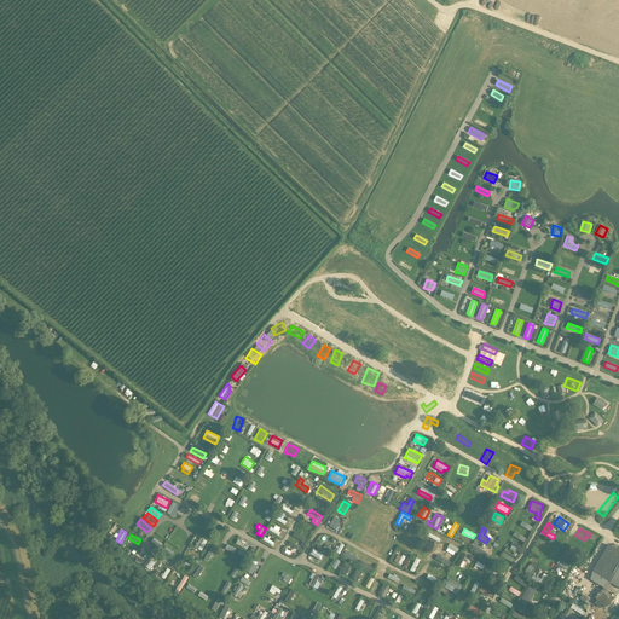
[(201,537),(195,547),(202,551),(208,541),(201,537)]
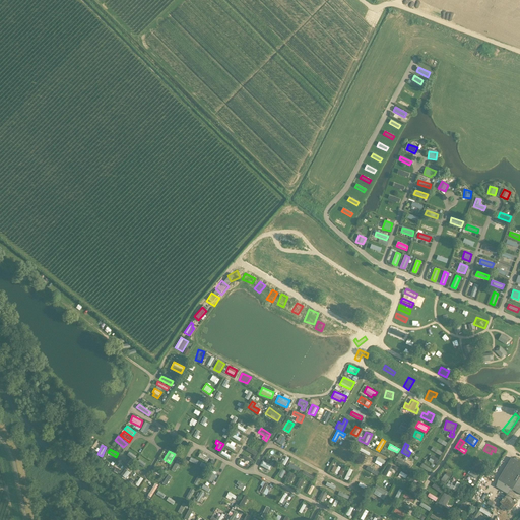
[(222,451),(220,454),(230,459),(231,456),(222,451)]
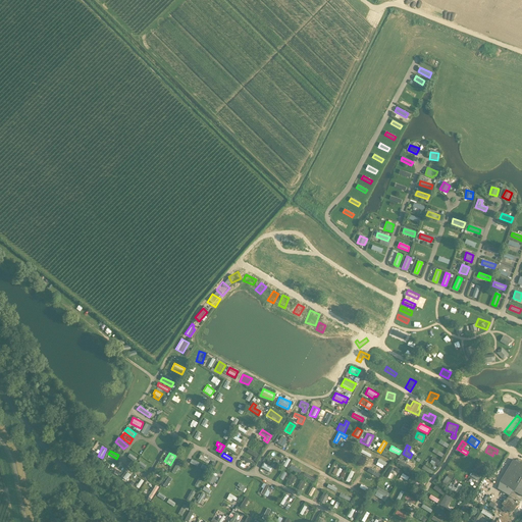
[(199,459),(208,463),(211,459),(201,454),(199,459)]
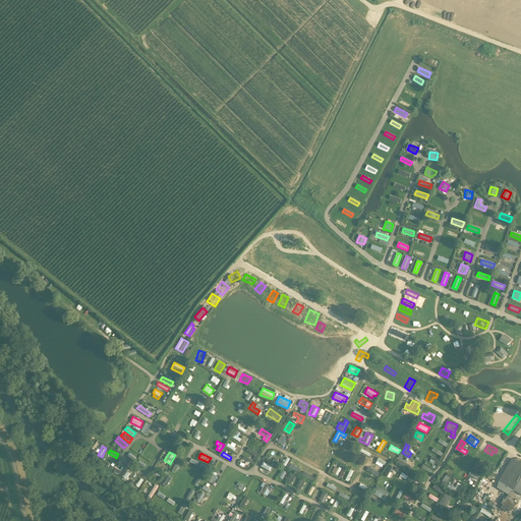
[(254,464),(255,461),(244,456),(242,459),(254,464)]
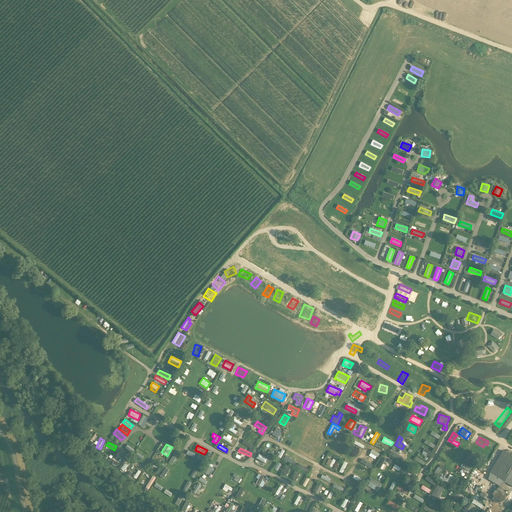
[(429,457),(432,452),(425,448),(422,453),(429,457)]
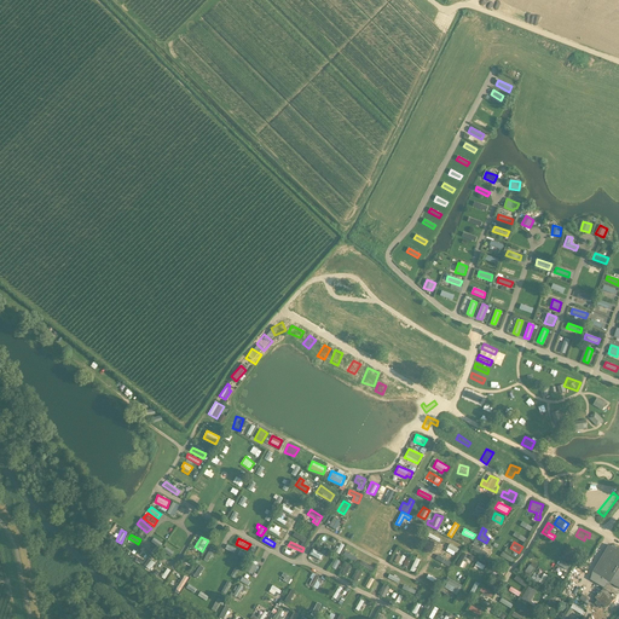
[(479,550),(489,554),(491,548),(482,543),(479,550)]
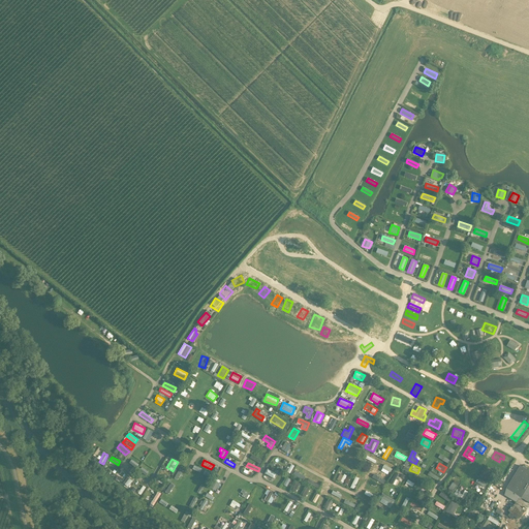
[(528,471),(520,466),(506,489),(504,496),(517,503),(519,501),(522,500),(522,499),(528,502),(528,471)]
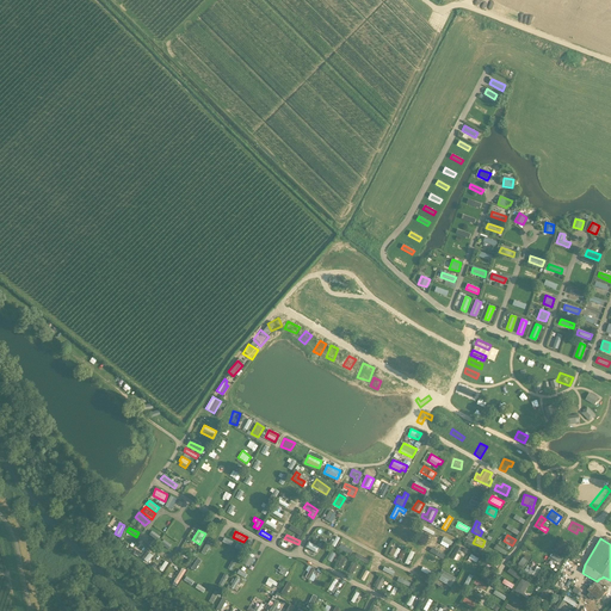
[(563,539),(557,554),(566,556),(571,543),(563,539)]
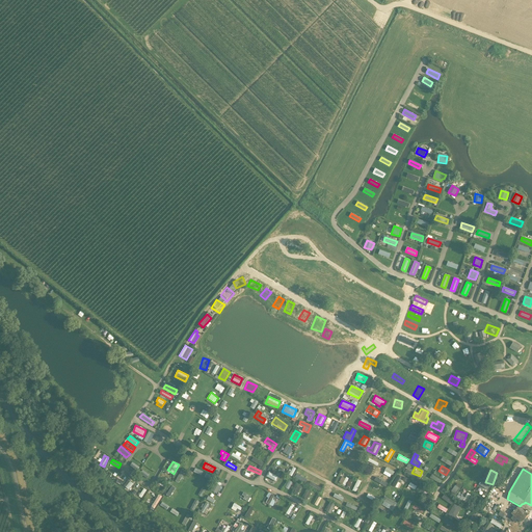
[(266,477),(277,480),(280,473),(276,472),(276,474),(268,471),(266,477)]
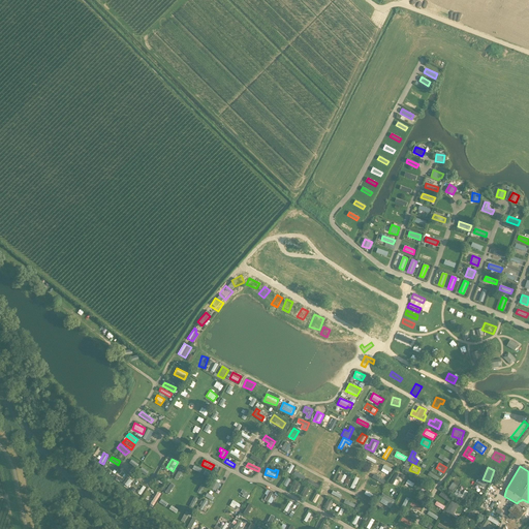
[(337,479),(344,483),(347,475),(340,472),(337,479)]
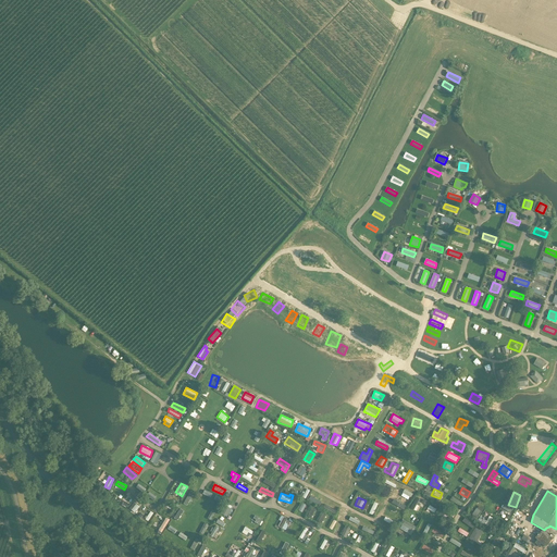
[(326,499),(323,504),(320,503),(318,506),(325,509),(330,500),(326,499)]
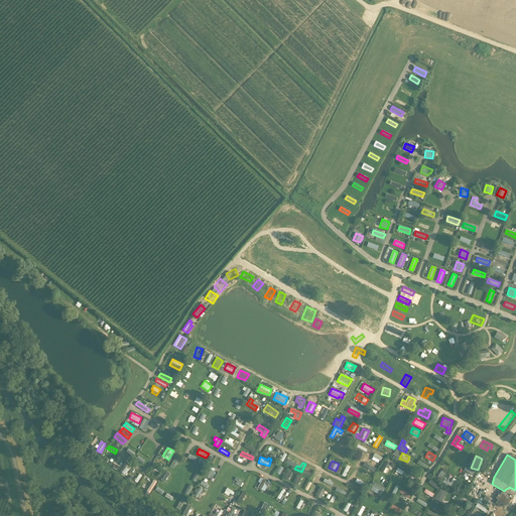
[(119,472),(125,476),(129,469),(124,465),(119,472)]
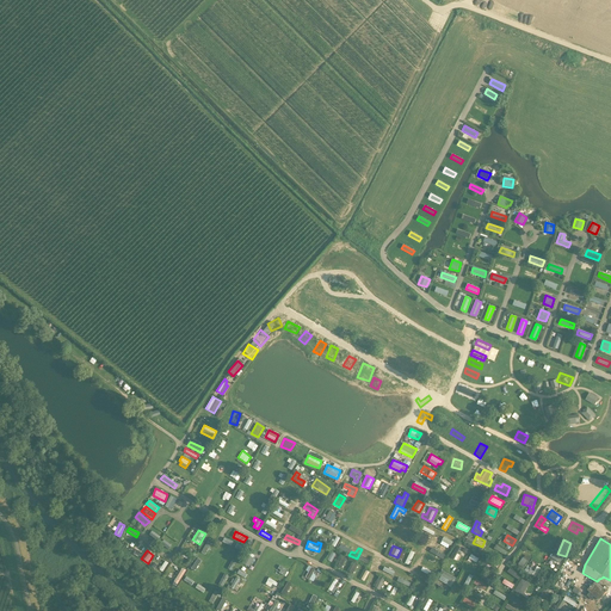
[(251,567),(254,555),(247,551),(242,563),(251,567)]
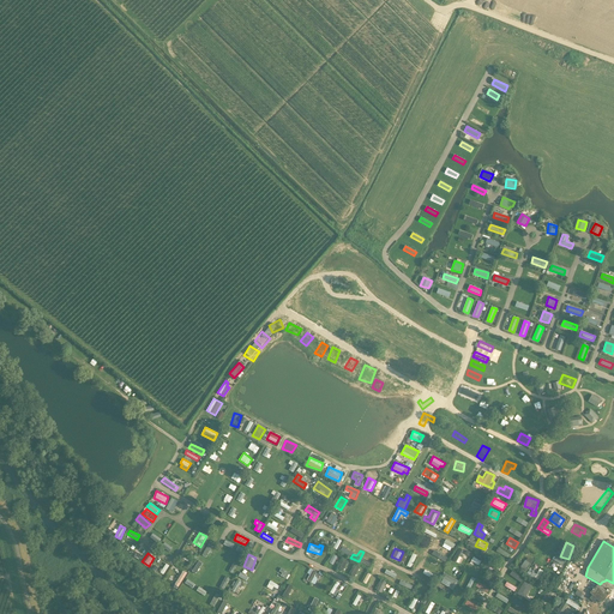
[(528,557),(521,569),(525,572),(534,560),(528,557)]
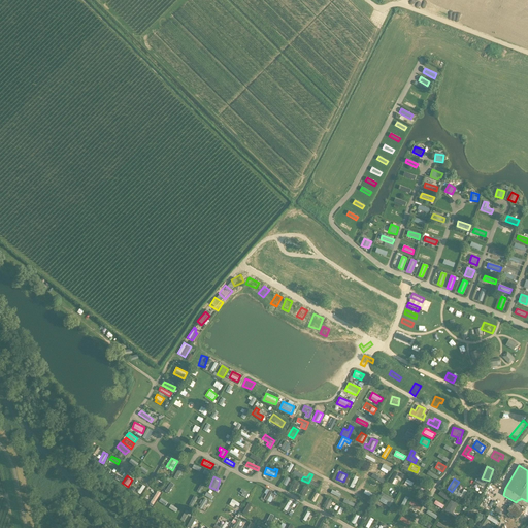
[(137,492),(140,494),(146,486),(143,484),(137,492)]
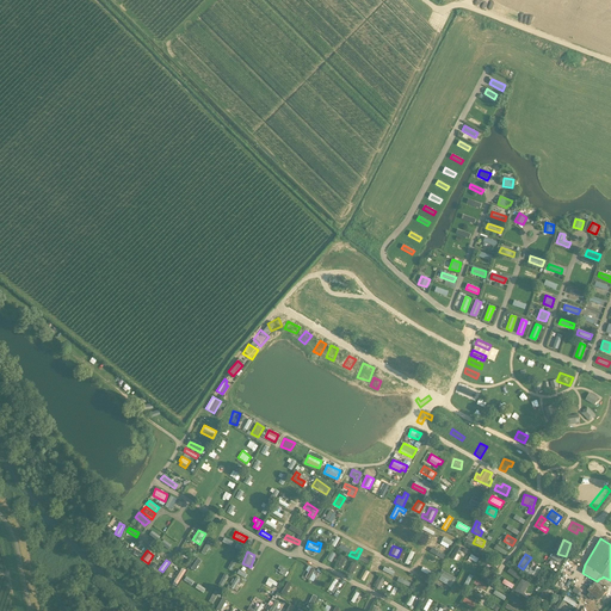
[(316,578),(312,575),(316,569),(309,566),(303,575),(313,582),(316,578)]
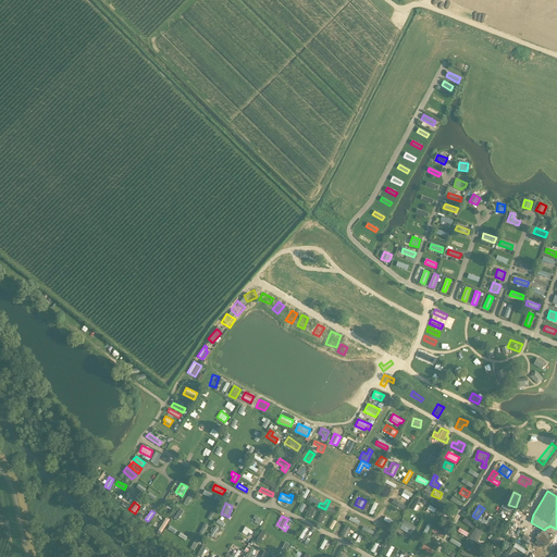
[(480,517),(478,520),(487,527),(493,518),(490,516),(486,520),(480,517)]
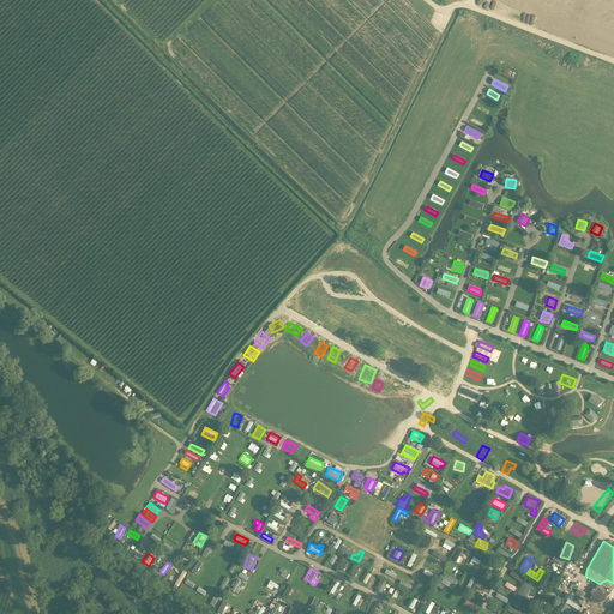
[(174,585),(179,588),(187,572),(184,570),(174,585)]
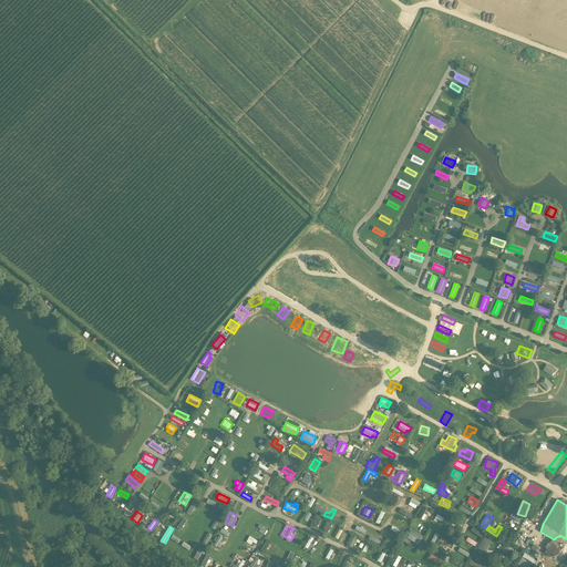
[(410,534),(408,538),(419,545),(424,536),(410,528),(408,534),(410,534)]
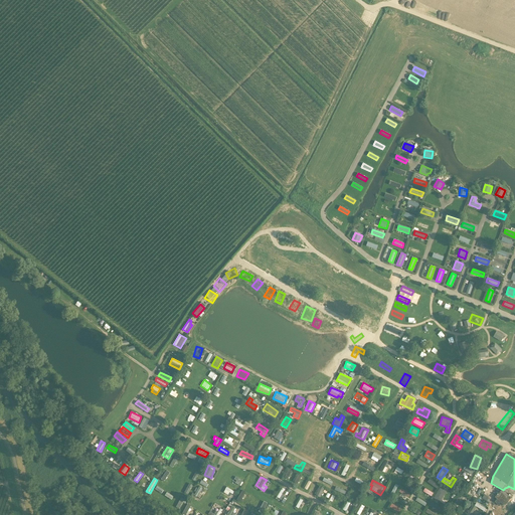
[(188,492),(191,493),(196,485),(187,481),(185,484),(191,487),(188,492)]
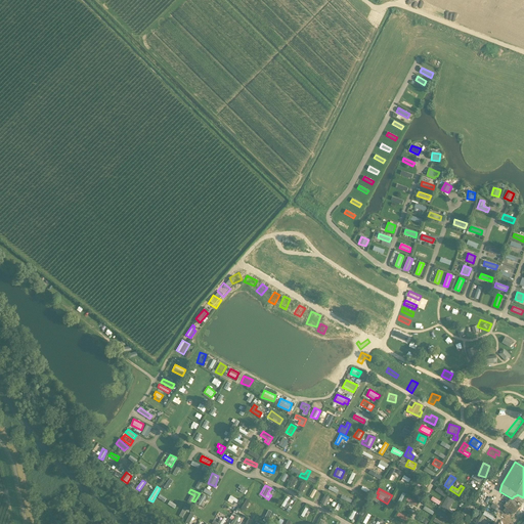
[(202,507),(207,496),(203,494),(198,504),(202,507)]
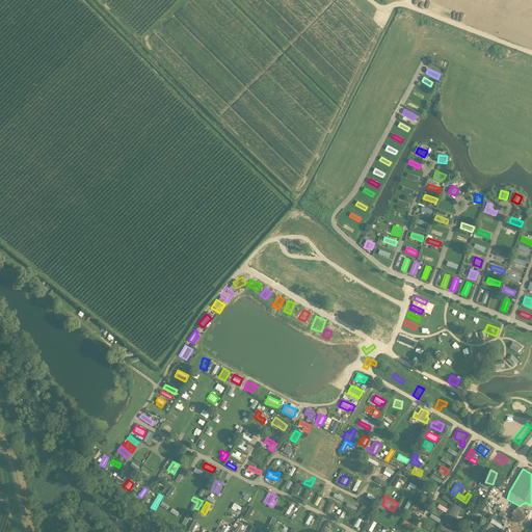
[(231,509),(239,513),(242,505),(235,502),(231,509)]
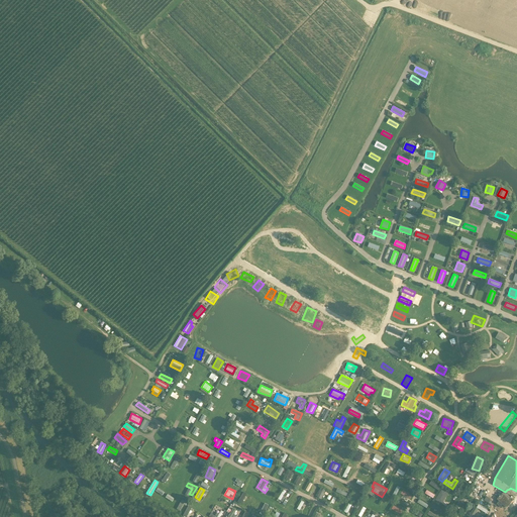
[(504,492),(497,499),(506,508),(513,500),(504,492)]
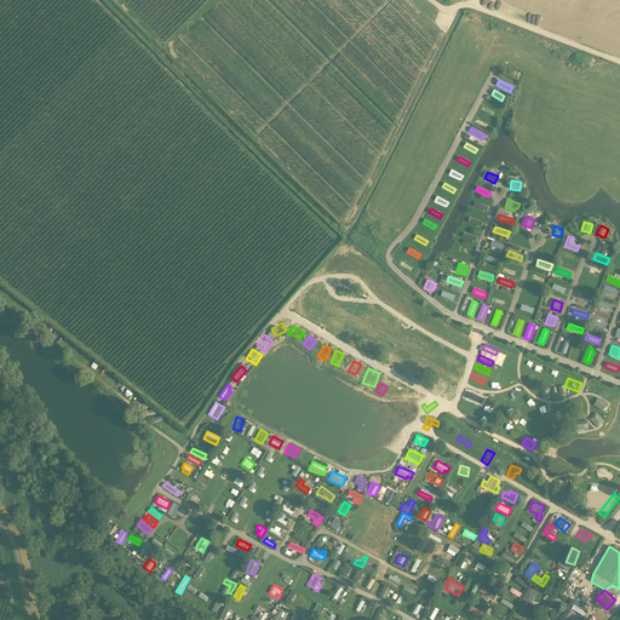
[(202,591),(196,601),(201,603),(207,593),(202,591)]
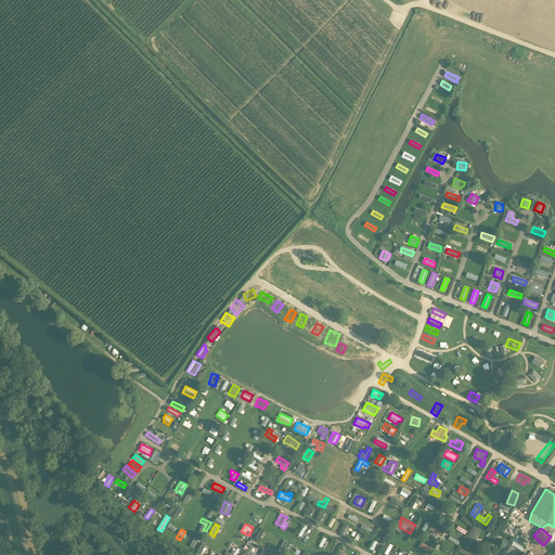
[(494,532),(491,541),(498,543),(500,536),(494,532)]
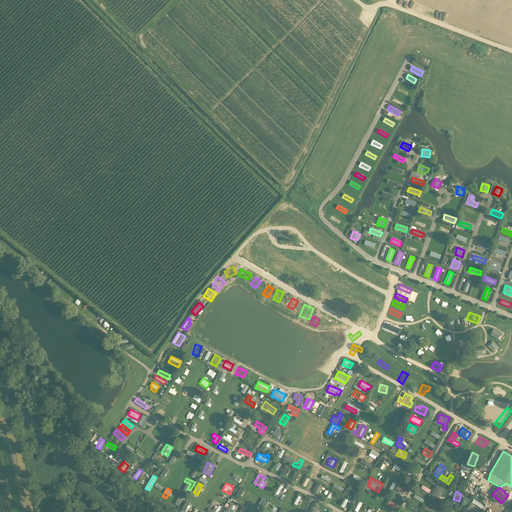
[(301,501),(303,497),(298,495),(294,504),(297,505),(299,500),(301,501)]
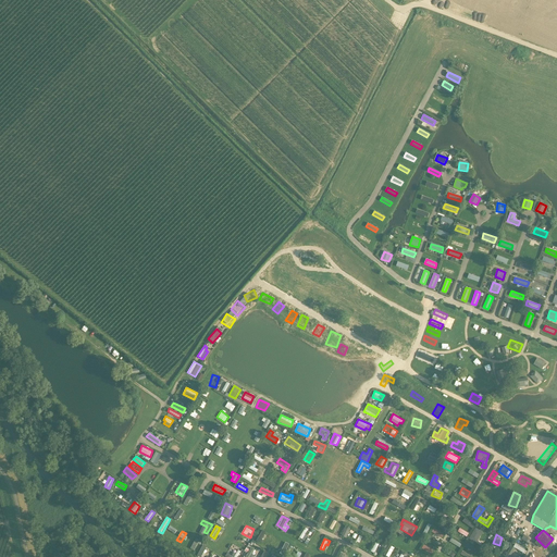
[(203,556),(207,551),(206,549),(207,546),(202,544),(197,556),(200,556),(203,556)]
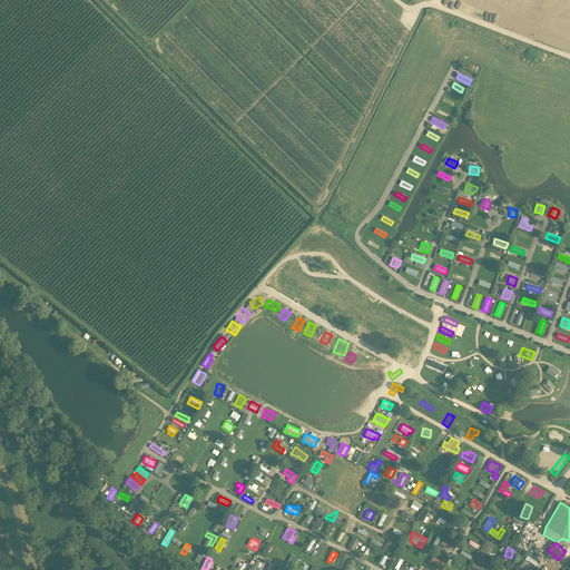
[(397,557),(393,568),(399,569),(404,560),(397,557)]
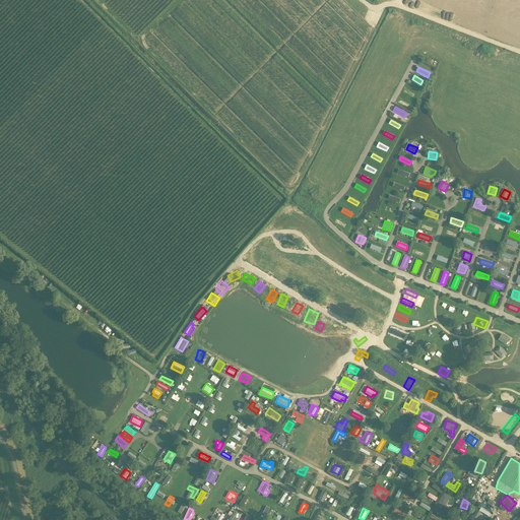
[(470,519),(481,519),(483,518),(485,519),(488,519),(492,514),(480,508),(479,510),(477,509),(470,519)]
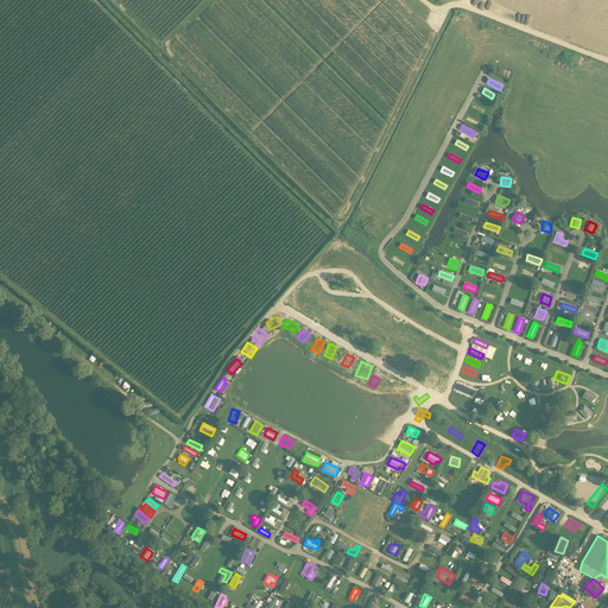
[(276,597),(267,607),(272,607),(279,600),(276,597)]
